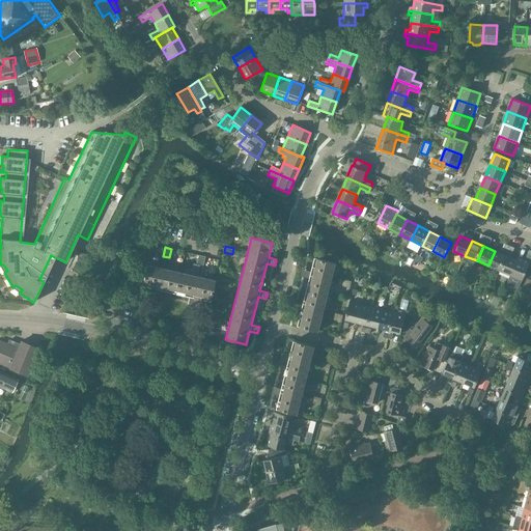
[(530,262),(530,260),(530,251),(529,250),(527,255),(525,259),(519,257),(516,260),(518,260),(511,275),(523,280),(530,262)]
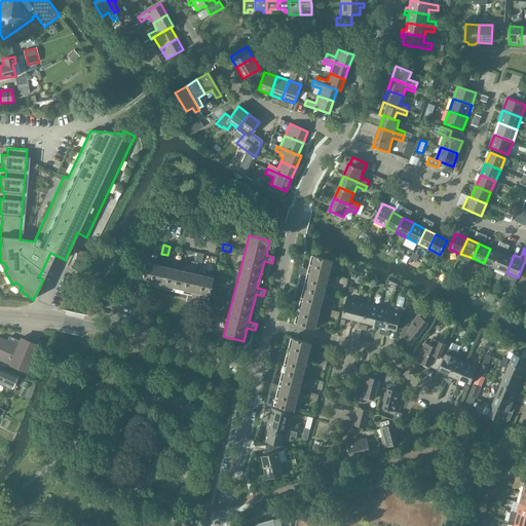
[(484,263),(495,268),(501,253),(490,249),(484,263)]
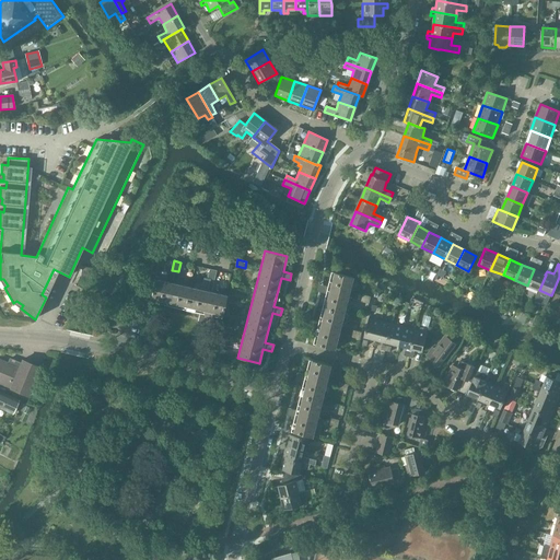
[(80,276),(91,278),(92,268),(82,266),(80,276)]
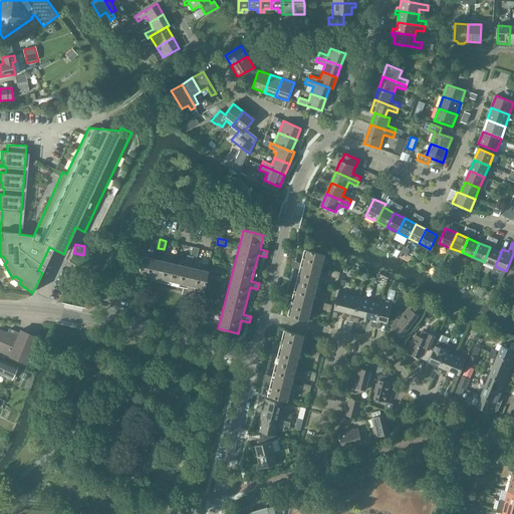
[(495,249),(496,246),(491,244),(490,247),(484,262),(495,266),(501,252),(500,252),(495,249)]
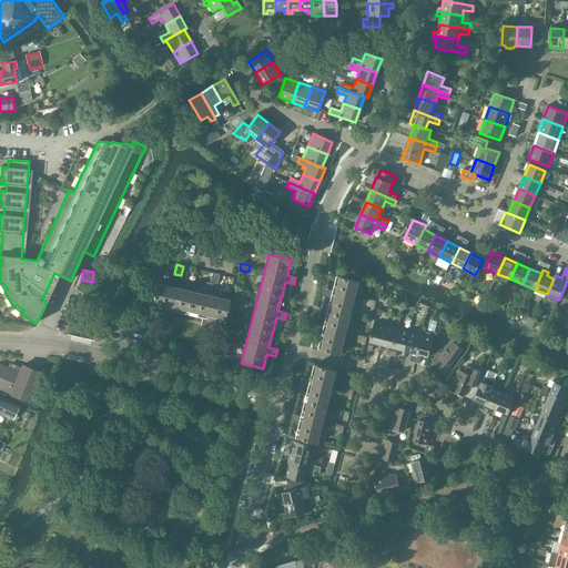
[(220,274),(212,273),(210,282),(217,284),(220,274)]
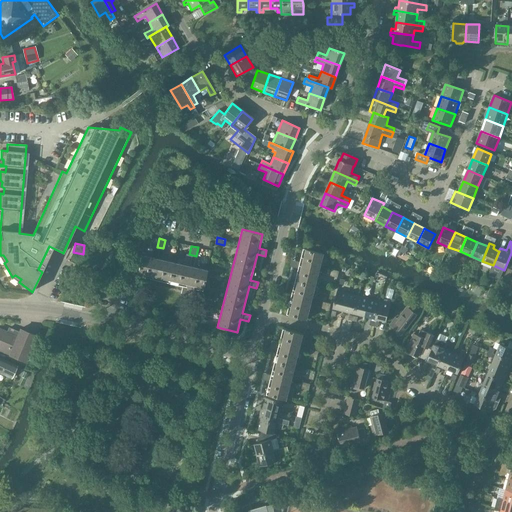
[(291,301),(287,314),(308,319),(324,253),(304,248),(301,262),(293,260),(291,266),(299,268),(292,294),(285,292),(283,299),(291,301)]
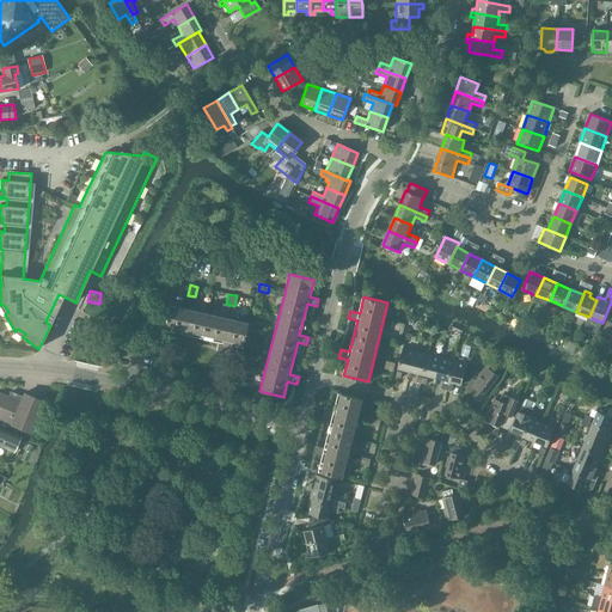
[(202,338),(208,314),(169,305),(163,329),(179,332),(177,342),(184,344),(187,335),(202,338)]
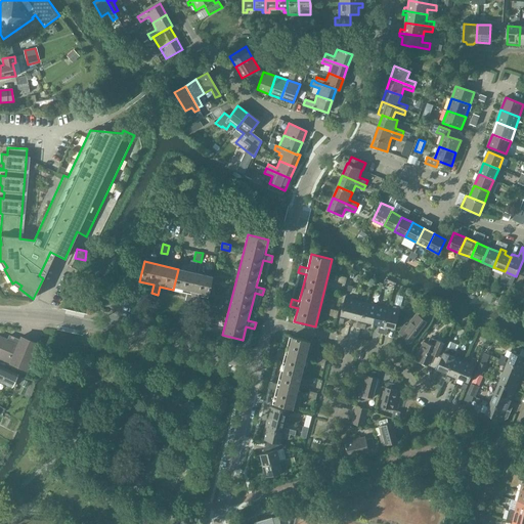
[(178,269),(173,290),(186,293),(184,301),(191,302),(193,294),(207,297),(212,276),(178,269)]
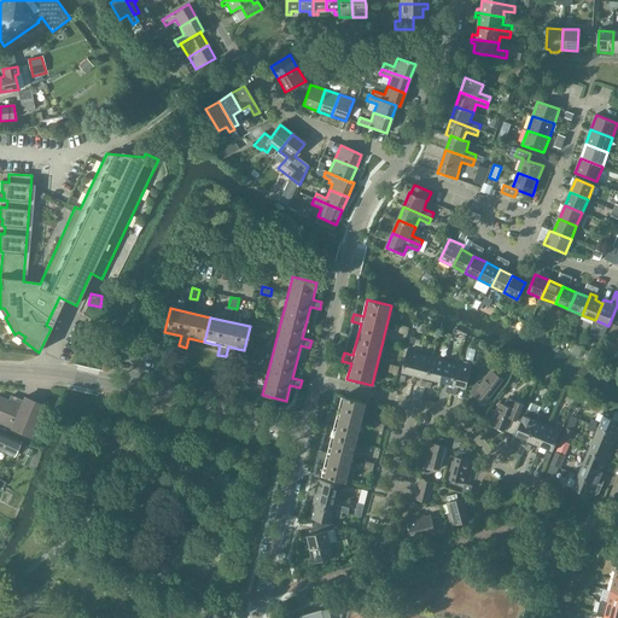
[(397,333),(408,336),(409,328),(400,325),(397,333)]
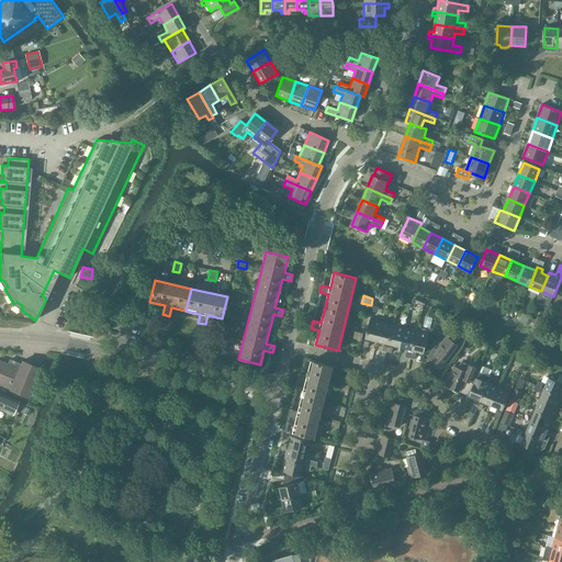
[(231,296),(228,303),(237,305),(239,299),(231,296)]
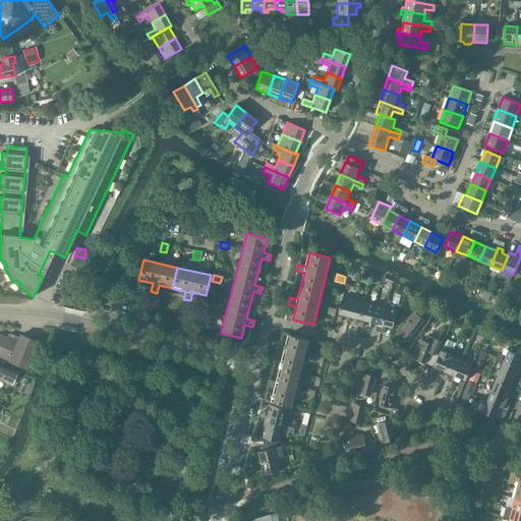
[(339,313),(350,316),(354,299),(344,296),(339,313)]
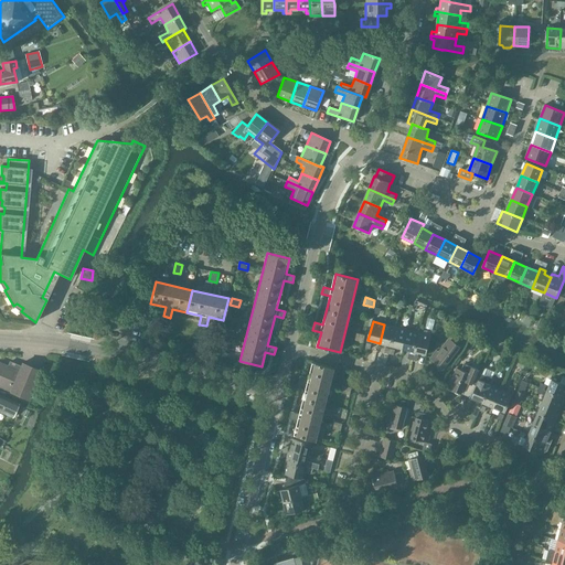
[(380,343),(392,347),(396,327),(384,324),(380,343)]
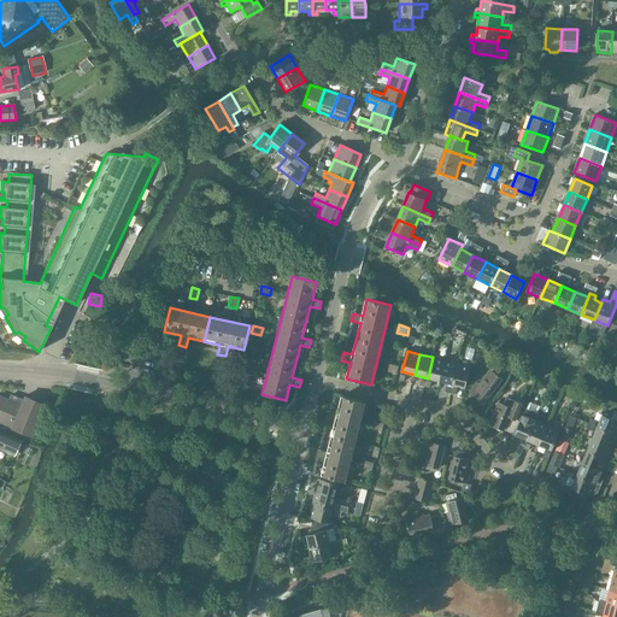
[(428,378),(440,381),(445,360),(433,357),(428,378)]
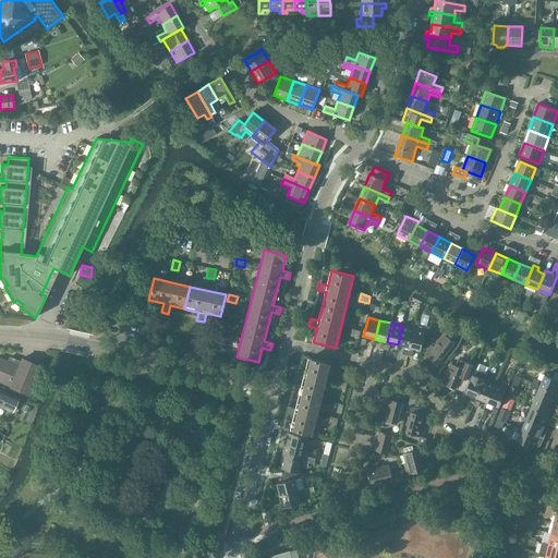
[(398,344),(410,348),(414,328),(402,326),(398,344)]
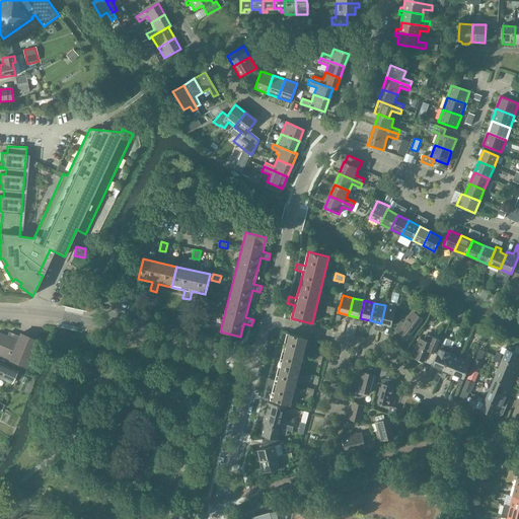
[(385,305),(381,323),(392,326),(396,308),(385,305)]
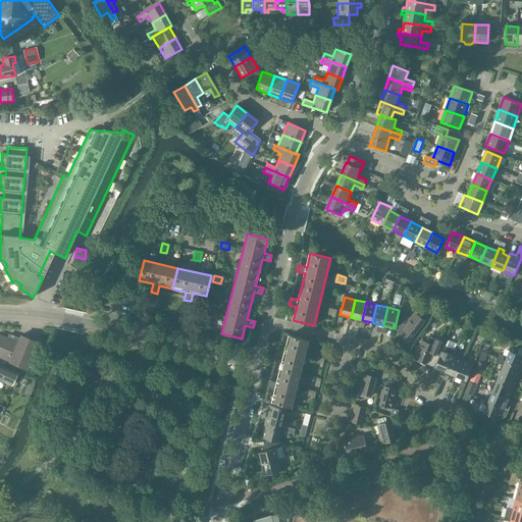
[(327,314),(335,316),(337,310),(329,308),(327,314)]
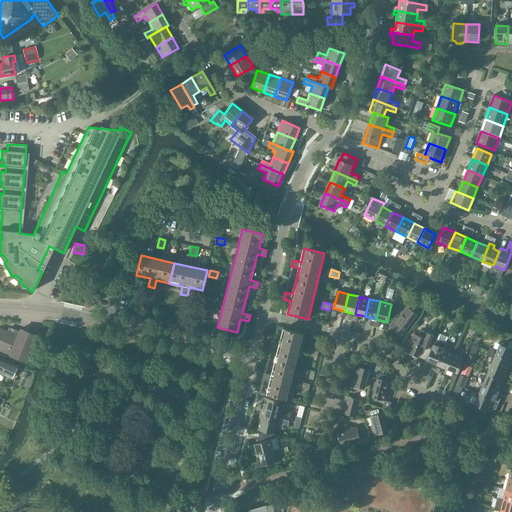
[(206,303),(204,310),(213,312),(214,306),(206,303)]
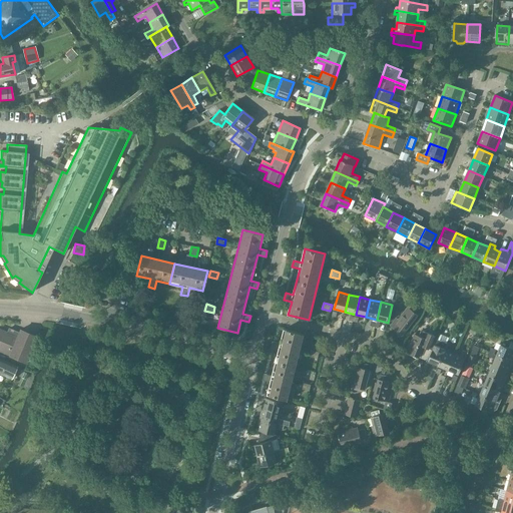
[(403,336),(418,315),(414,312),(408,307),(405,312),(399,320),(397,318),(391,327),(403,336)]
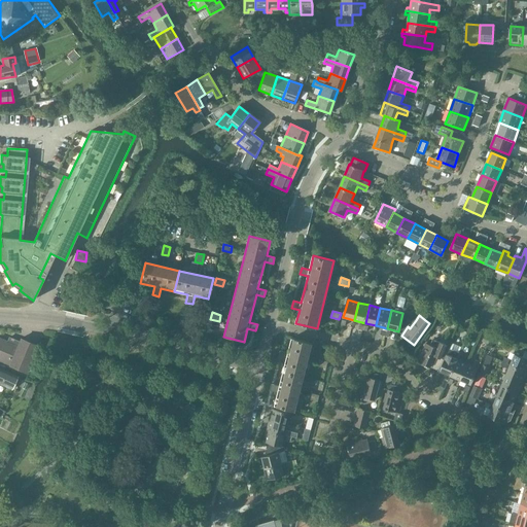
[(9,365),(26,373),(37,346),(21,339),(19,343),(15,342),(15,341),(9,338),(7,342),(0,338),(0,360),(9,365)]
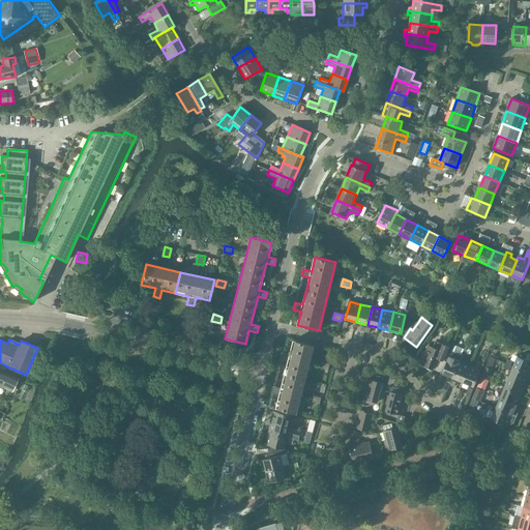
[(424,355),(422,354),(418,363),(433,370),(438,358),(443,360),(449,347),(431,340),(424,355)]
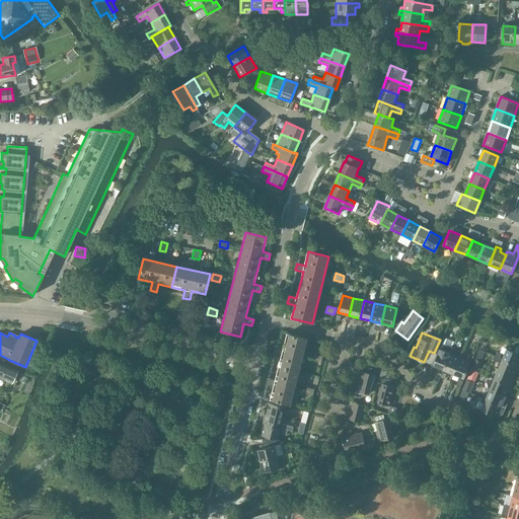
[(275,351),(283,353),(276,380),(268,378),(267,384),(274,386),(271,399),(291,404),(308,339),(288,334),(284,347),(276,345),(275,351)]
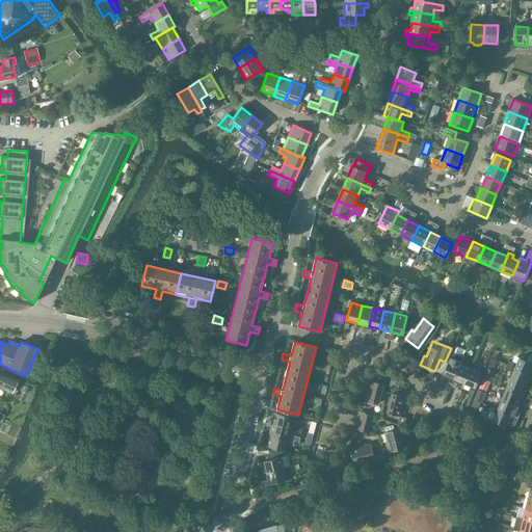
[(464,356),(454,352),(444,375),(449,377),(444,391),(448,393),(449,393),(452,387),(454,382),(455,379),(462,363),(464,356)]
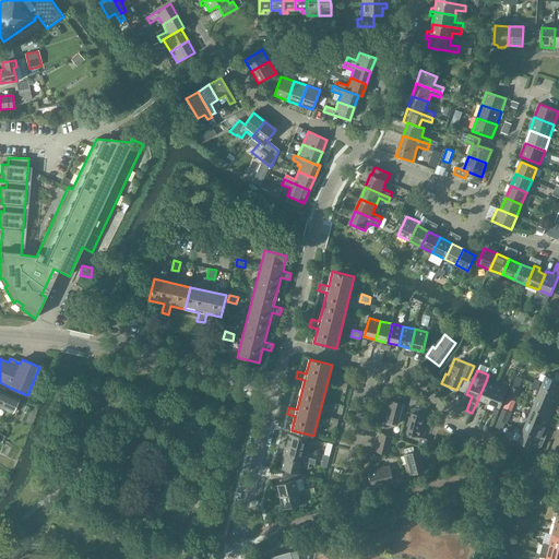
[(558,380),(546,376),(542,387),(558,394),(558,380)]
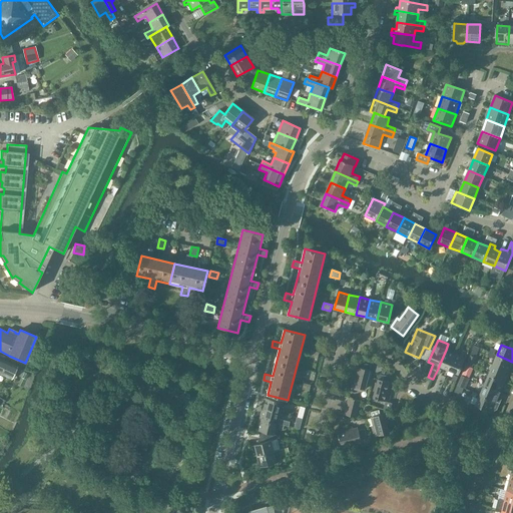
[(456,354),(446,350),(439,366),(449,370),(456,354)]
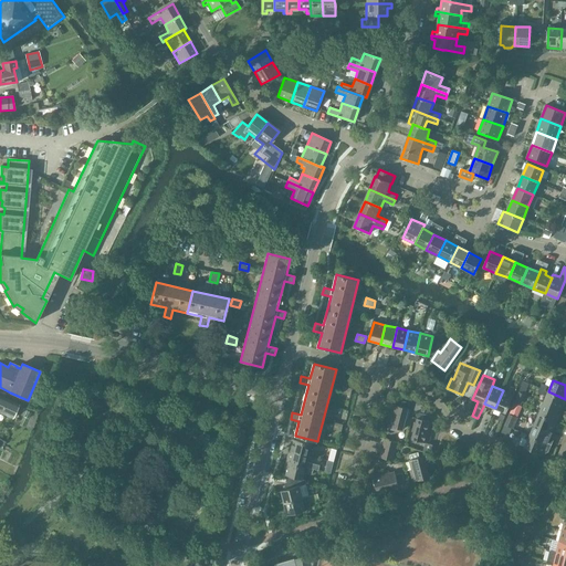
[(346,395),(350,396),(353,389),(343,387),(342,394),(346,395)]
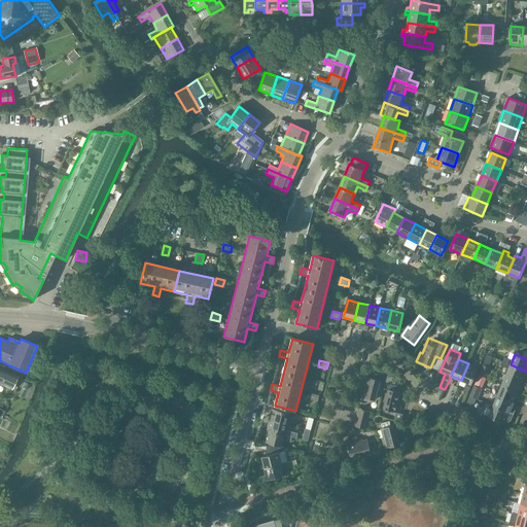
[(479,367),(468,363),(461,380),(471,385),(479,367)]
